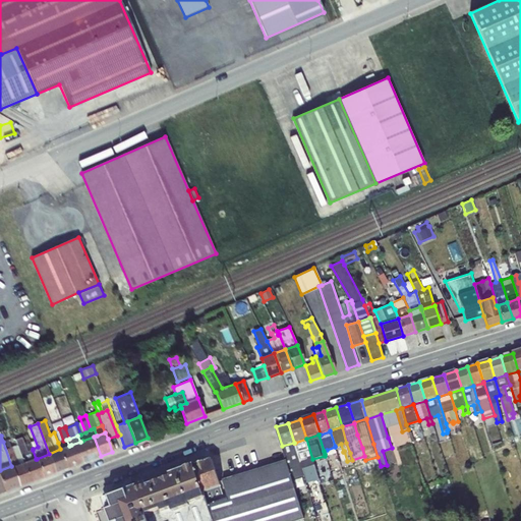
[(94,437),(82,441),(89,460),(101,456),(94,437)]
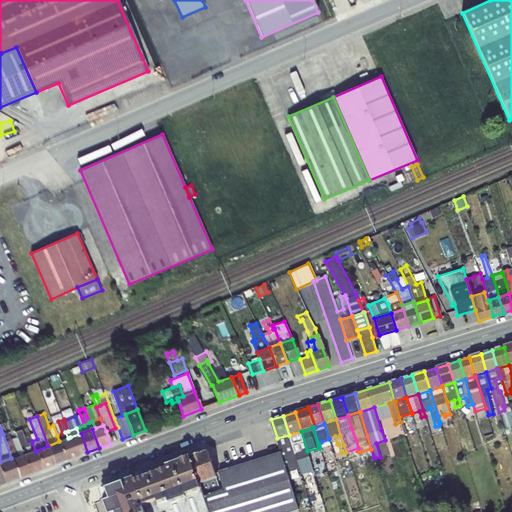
[(35,451),(32,442),(27,443),(22,430),(15,432),(17,437),(23,455),(35,451)]
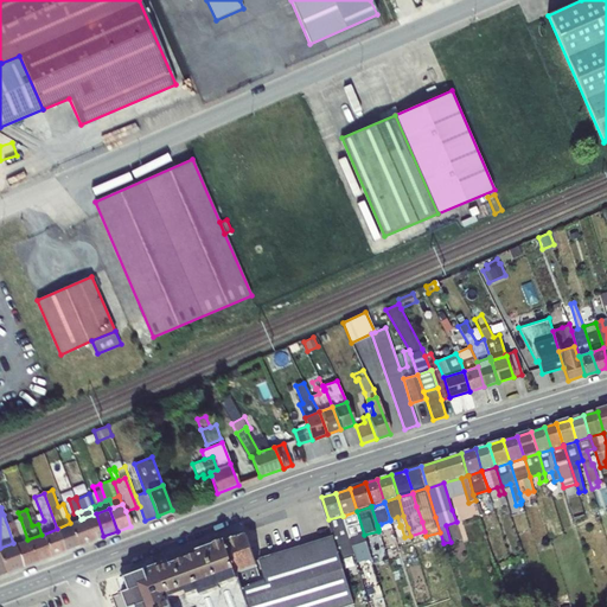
[(364,535),(357,511),(344,516),(351,538),(355,554),(358,562),(371,558),(366,542),(364,535)]
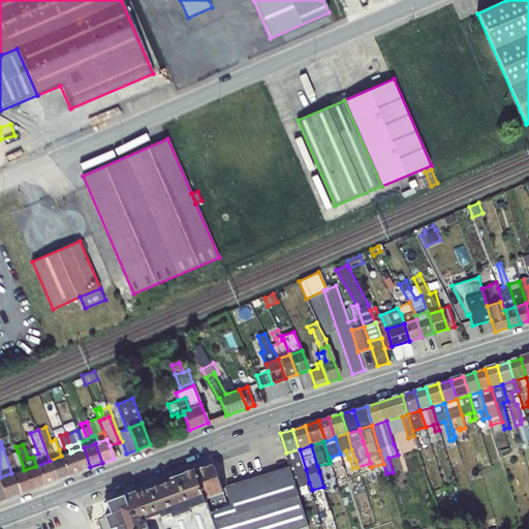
[(24,470),(18,452),(11,454),(8,446),(3,448),(11,473),(12,474),(24,470)]
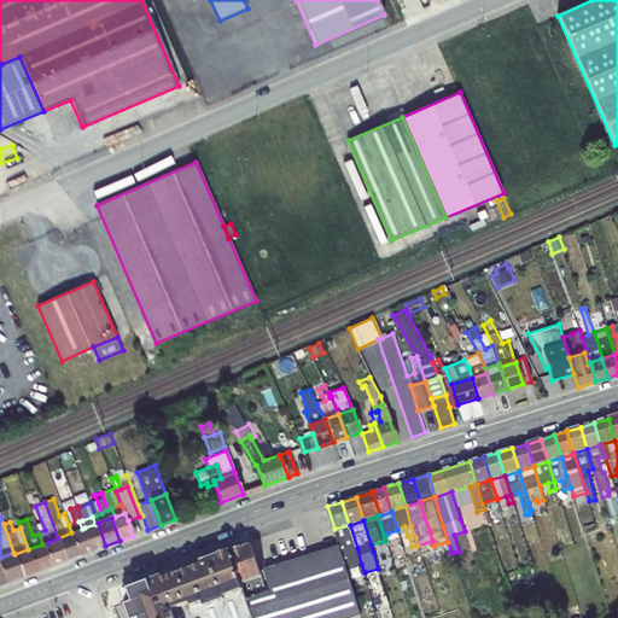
[(82,529),(79,522),(75,523),(69,525),(71,532),(82,529)]
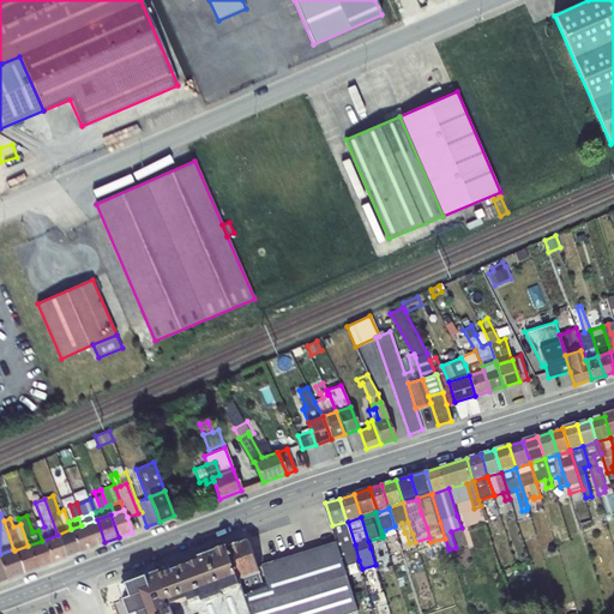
[(95,521),(84,524),(92,547),(104,542),(97,519),(95,521)]
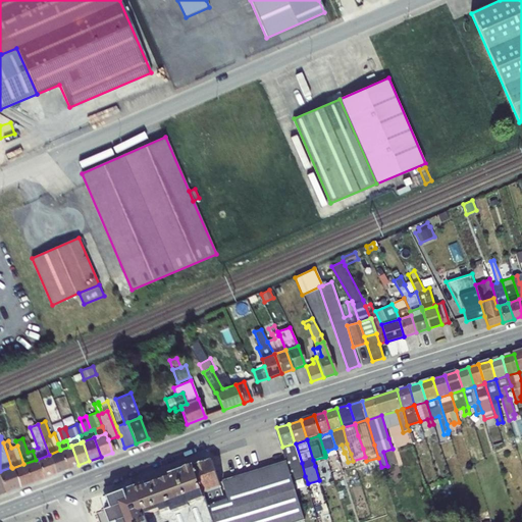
[(295,444),(282,447),(286,462),(292,477),(299,475),(296,465),(302,463),(296,444),(295,444)]
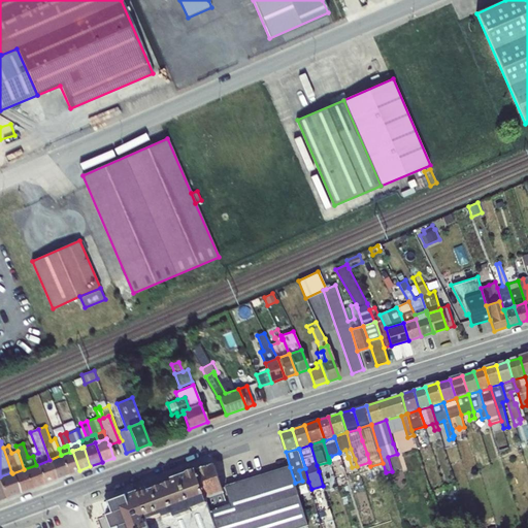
[(70,452),(61,455),(68,474),(79,470),(72,451),(70,452)]
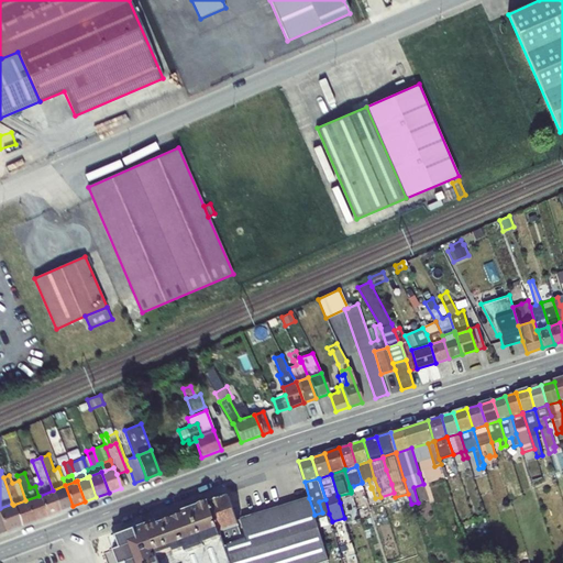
[(53,490),(59,511),(73,506),(65,485),(53,490)]
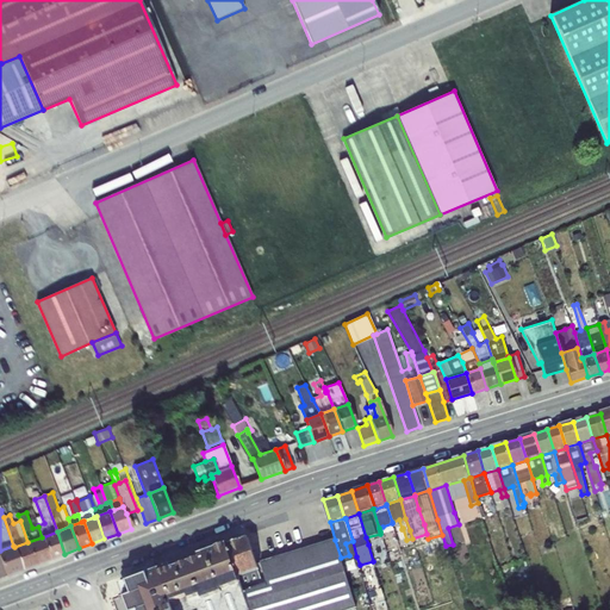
[(57,531),(43,537),(50,559),(64,554),(57,531)]
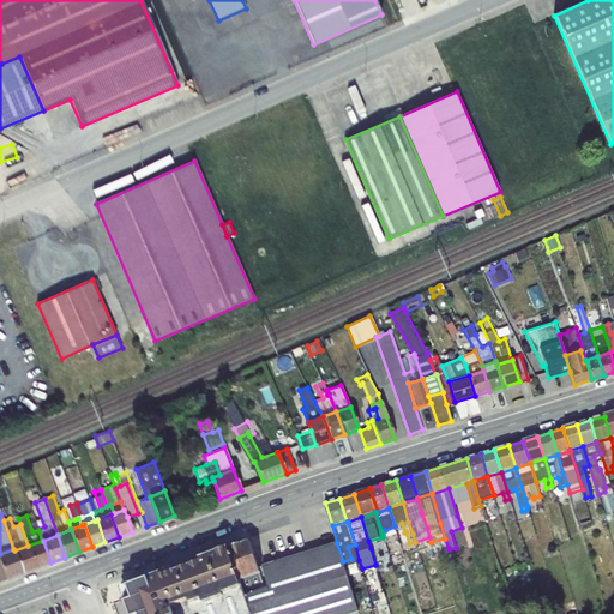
[(28,546),(37,569),(50,563),(43,541),(42,541),(28,546)]
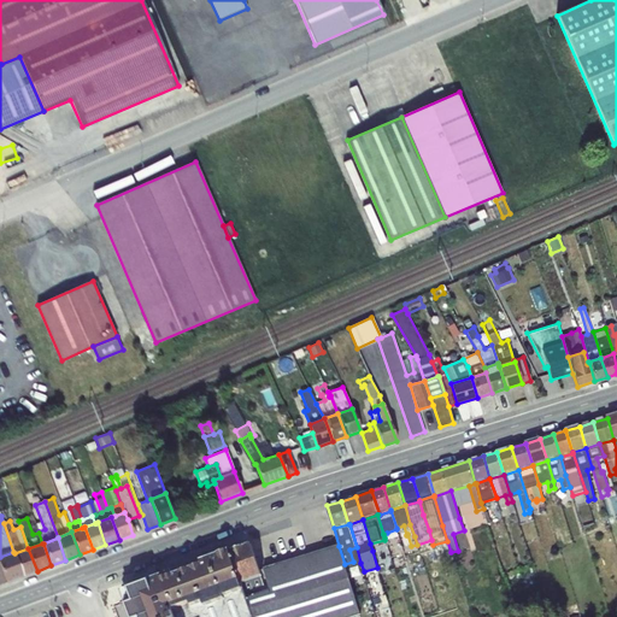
[(240,583),(260,576),(250,544),(228,551),(240,583)]
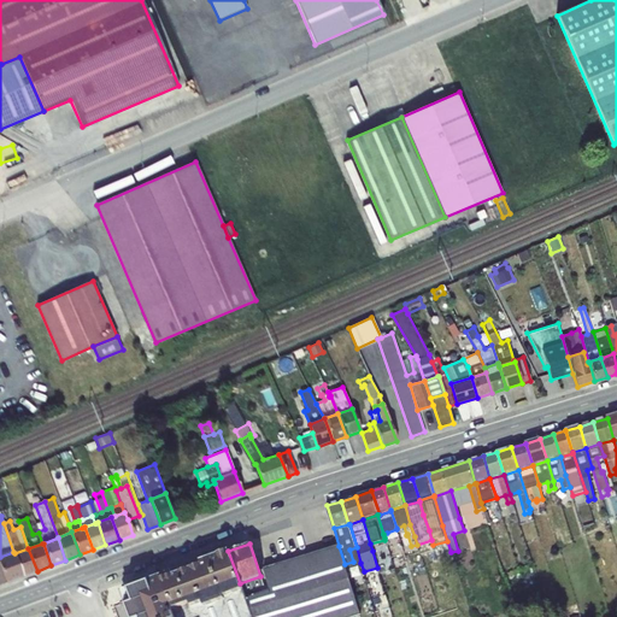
[(345,564),(339,546),(263,570),(268,586),(264,587),(260,576),(240,583),(242,589),(251,616),(350,616),(360,613),(346,568),(345,564)]
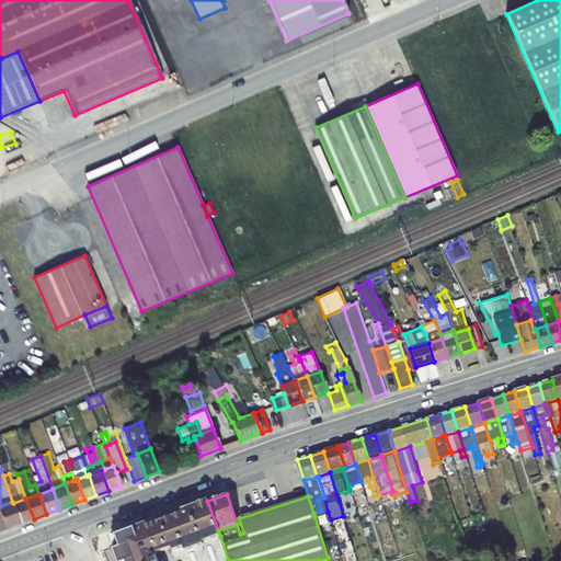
[(328,512),(324,497),(318,500),(321,511),(313,513),(315,516),(328,512)]
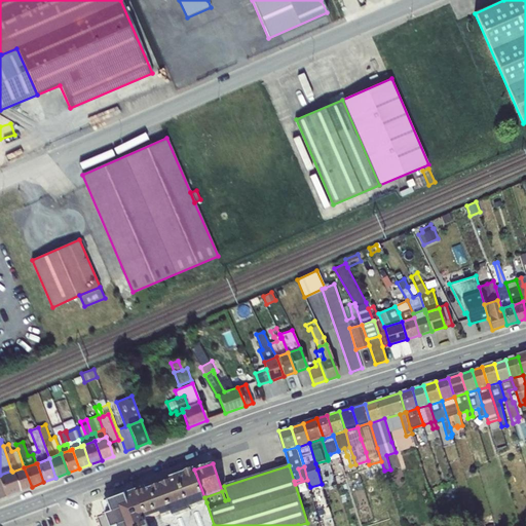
[(12,472),(20,491),(32,487),(24,467),(12,472)]
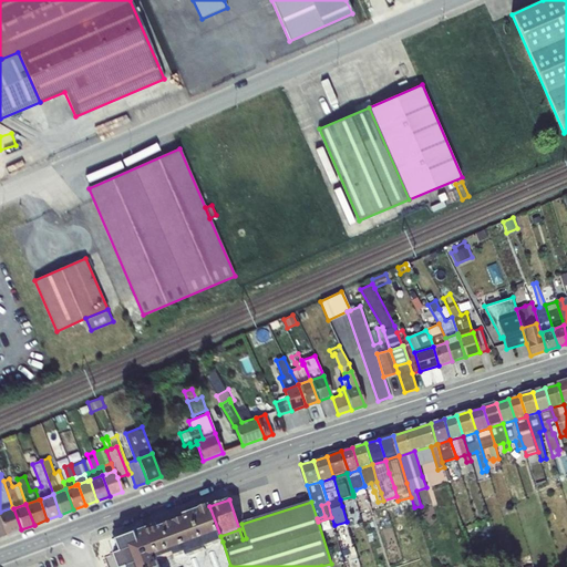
[(220,536),(209,506),(183,516),(196,554),(206,550),(205,548),(223,542),(220,536)]
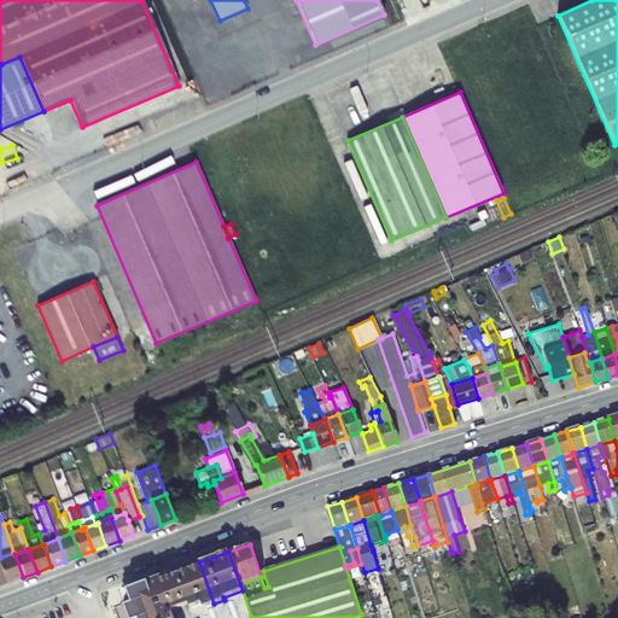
[(0,558),(0,565),(6,583),(23,577),(15,554),(13,553),(0,558)]
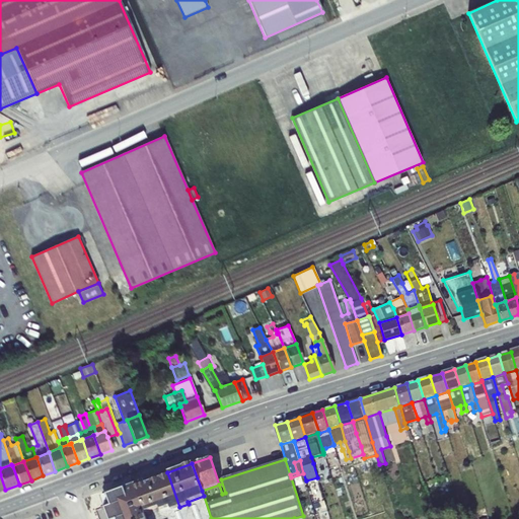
[(179,507),(167,472),(135,486),(145,513),(159,507),(160,511),(170,507),(171,510),(179,507)]
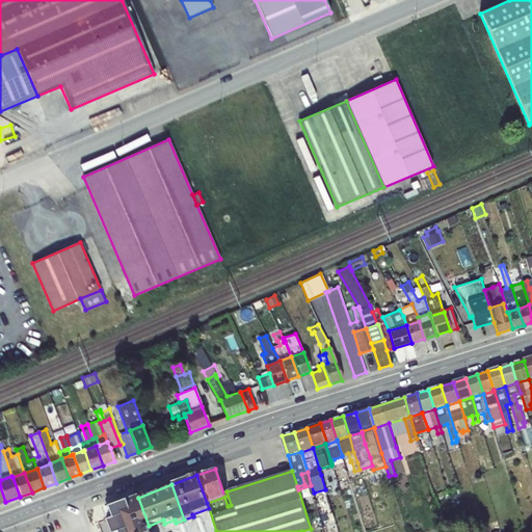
[(171,531),(216,531),(209,508),(192,514),(193,516),(184,520),(176,523),(175,520),(164,524),(163,520),(149,526),(151,531),(169,531),(171,531)]
